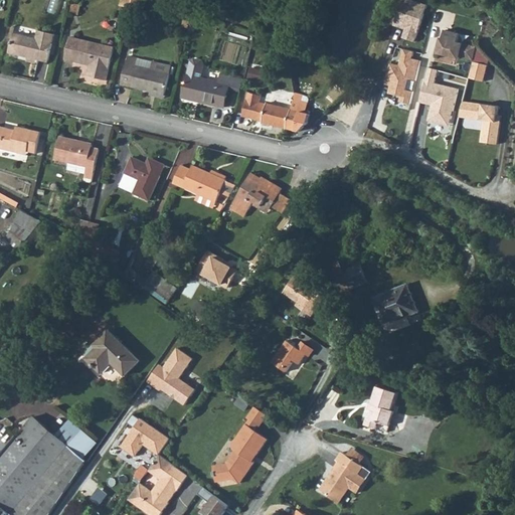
[(134,0),(132,8),(144,11),(146,0),(134,0)]
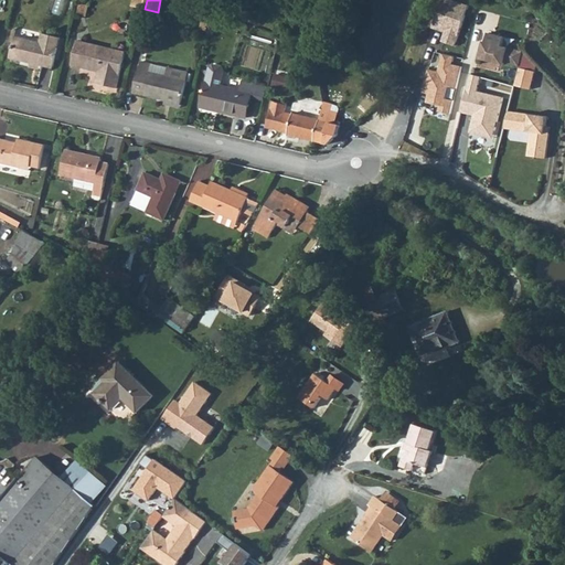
[(469,7),(448,0),(441,0),(433,29),(445,33),(441,43),(456,48),(469,7)]
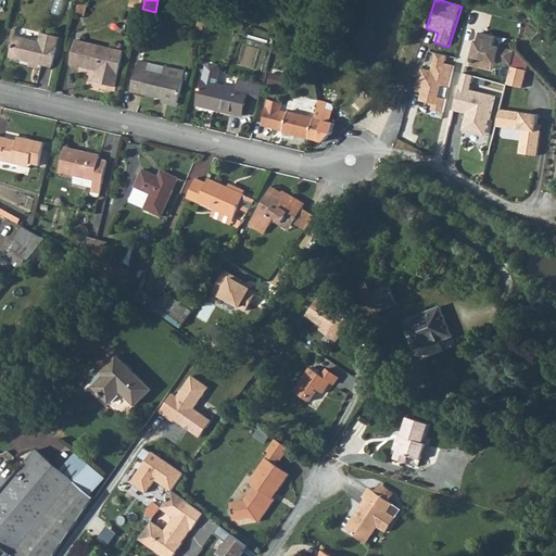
[(85,16),(88,7),(79,4),(77,14),(85,16)]
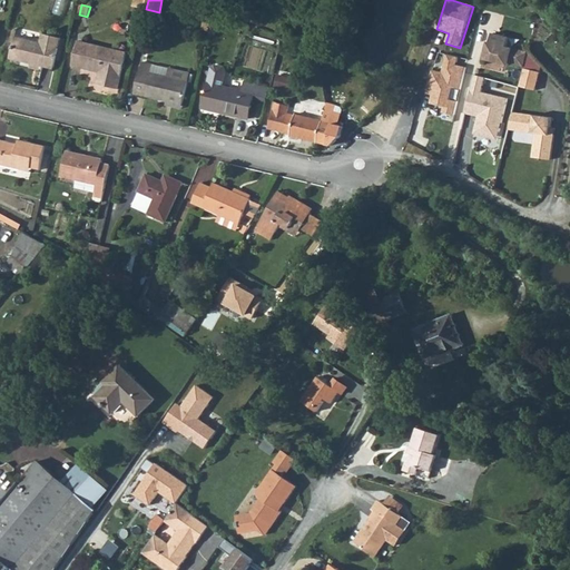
[(223,11),(216,10),(214,16),(210,31),(214,32),(217,30),(218,28),(223,11)]
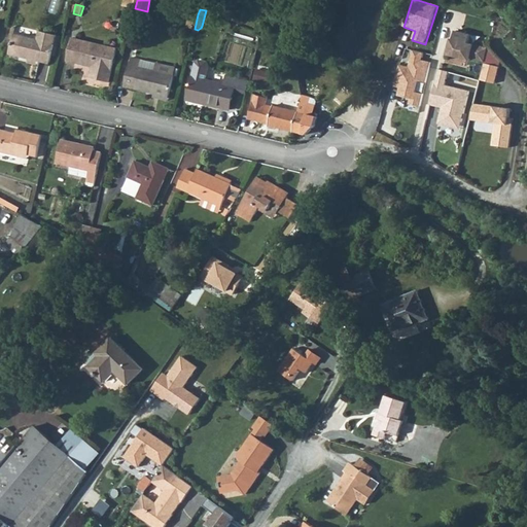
[(195,29),(198,14),(191,13),(187,27),(195,29)]
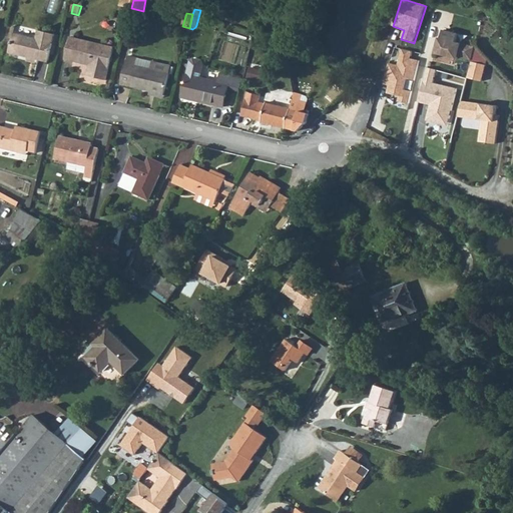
[(54,55),(59,36),(39,31),(37,39),(15,33),(10,53),(29,58),(28,61),(37,64),(38,60),(48,62),(50,54),(54,55)]
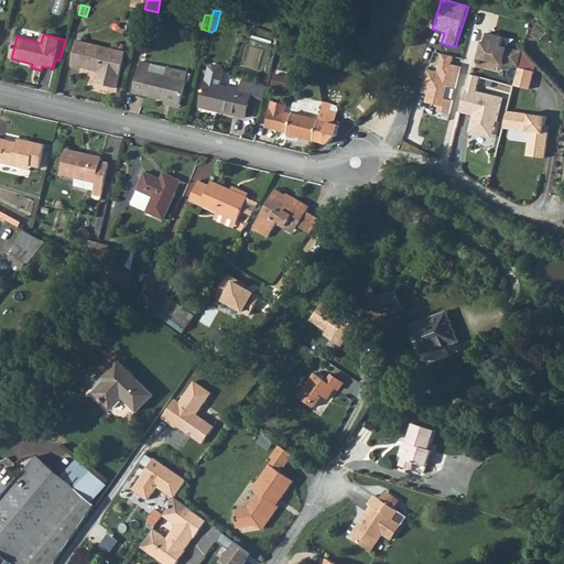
[(502,39),(488,35),(486,44),(484,44),(479,61),(503,66),(505,64),(519,67),(522,53),(500,47),(502,39)]
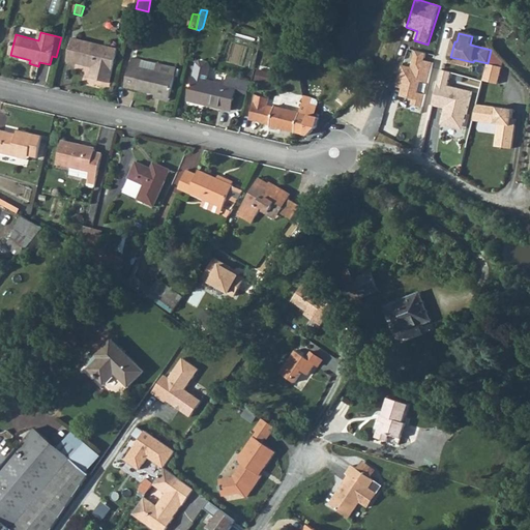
[(109,83),(117,50),(74,39),(67,62),(93,68),(90,79),(109,83)]
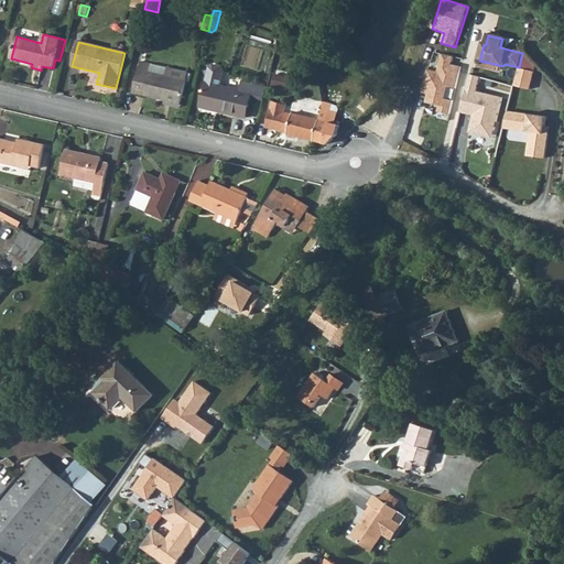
[(453,58),(441,55),(437,72),(427,69),(421,94),(430,95),(427,104),(440,107),(438,114),(449,116),(453,101),(444,99),(447,87),(456,89),(462,68),(451,65),(453,58)]
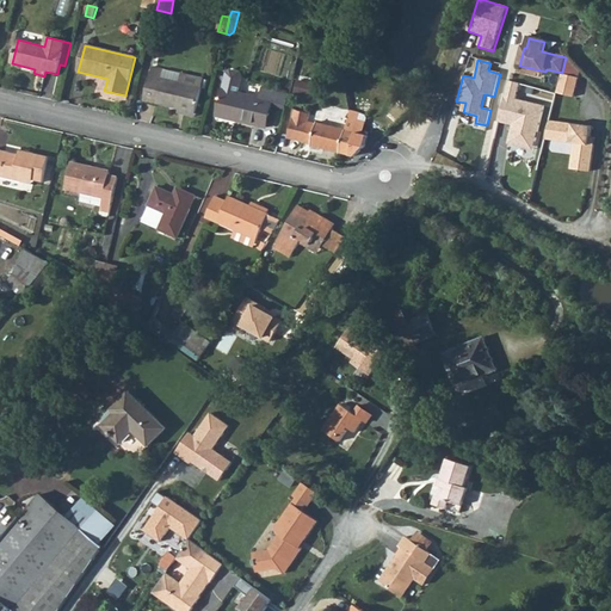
[(195,113),(203,80),(184,75),(181,84),(162,79),(164,71),(153,68),(144,102),(181,111),(195,113)]
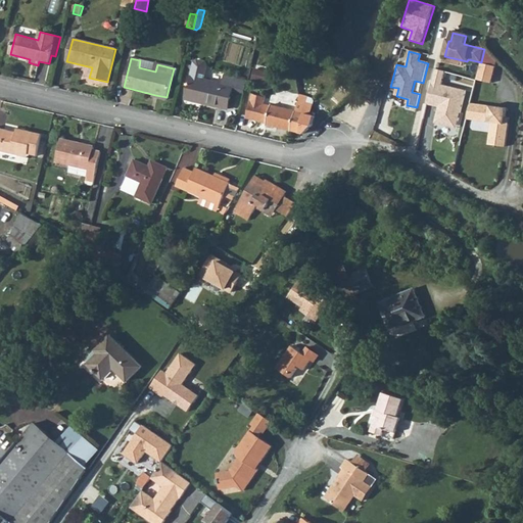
[(197,59),(194,61),(185,100),(228,110),(233,90),(238,91),(241,79),(225,75),(222,84),(203,80),(207,64),(205,61),(197,59)]
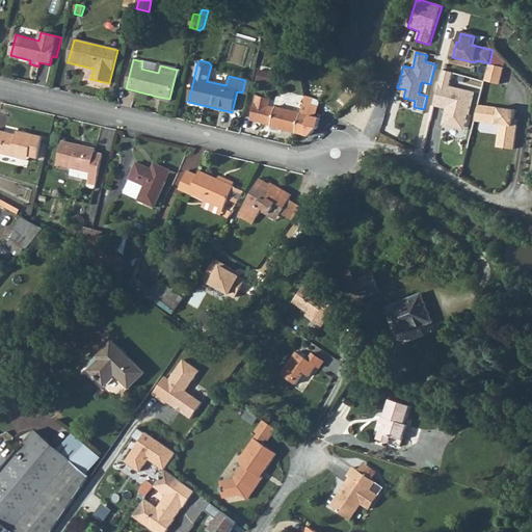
[(504,69),(489,65),(485,81),(501,85),(504,69)]
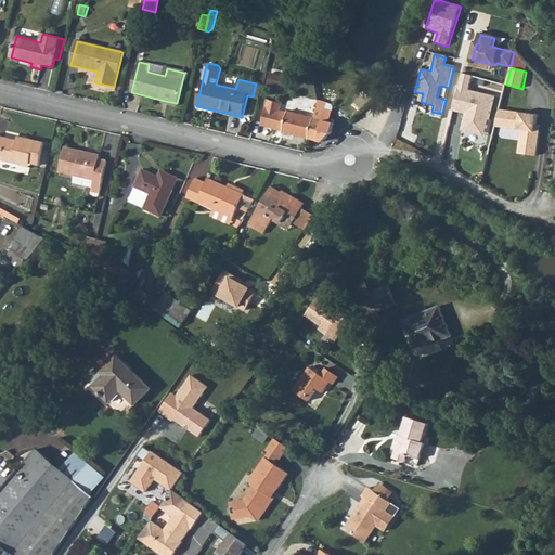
[(285,77),(271,73),(268,86),(282,90),(285,77)]
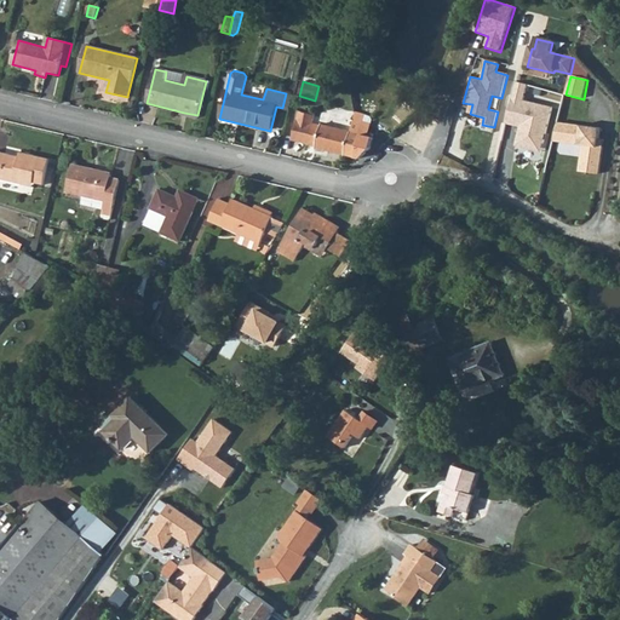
[(528,86),(516,82),(506,124),(520,127),(515,147),(529,150),(530,142),(543,144),(552,109),(523,102),(528,86)]
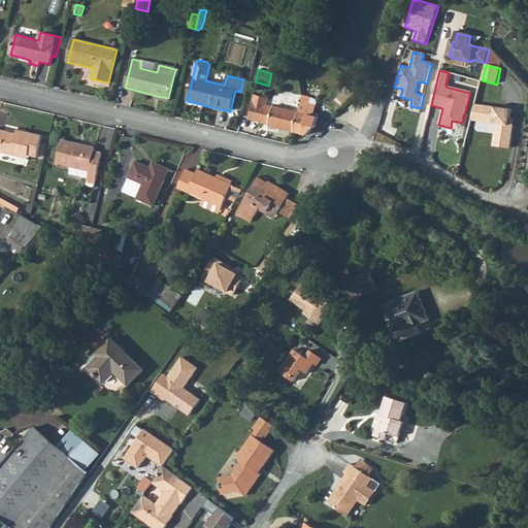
[(240,92),(246,94),(250,81),(243,79),(240,92)]
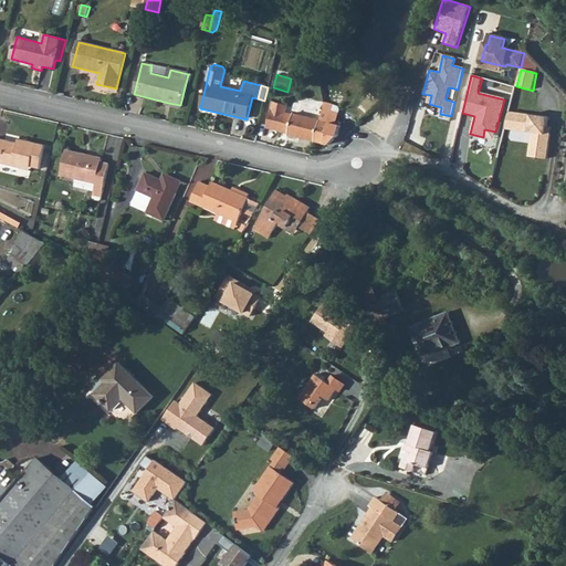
[(324,143),(329,122),(321,119),(286,112),(287,106),(275,103),(273,112),(285,114),(281,130),(281,132),(289,134),(289,135),(324,143)]
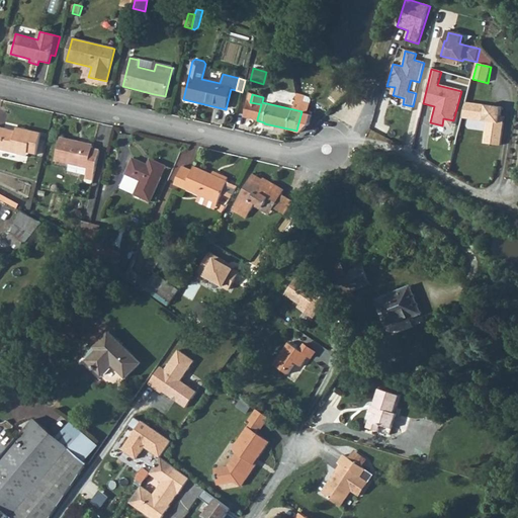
[(293,109),(301,111),(307,113),(310,104),(304,102),(305,96),(296,94),(293,109)]
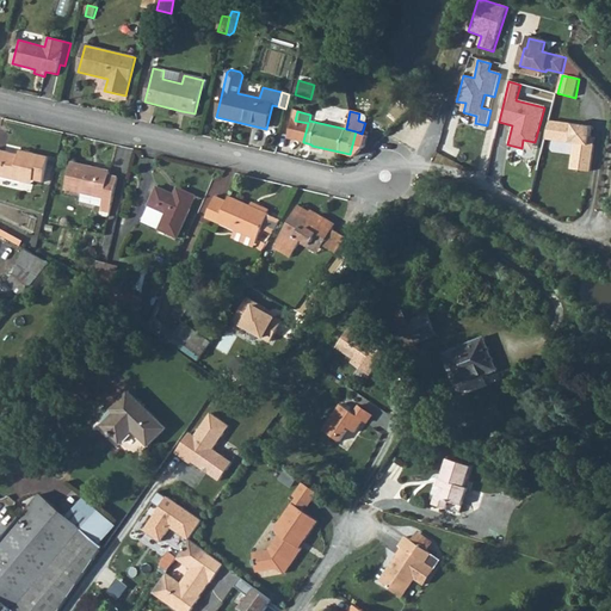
[(289,139),(303,141),(308,123),(295,121),(292,119),(289,139)]
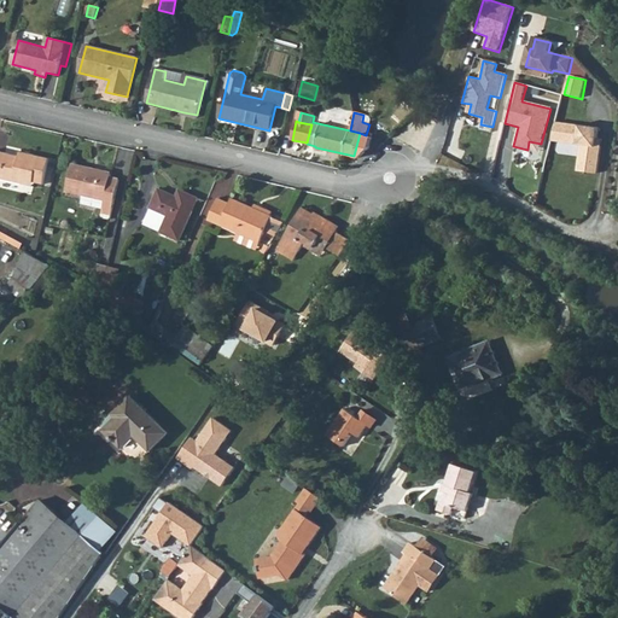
[(599,129),(557,123),(552,141),(582,145),(578,173),(598,175),(602,140),(598,140),(599,129)]
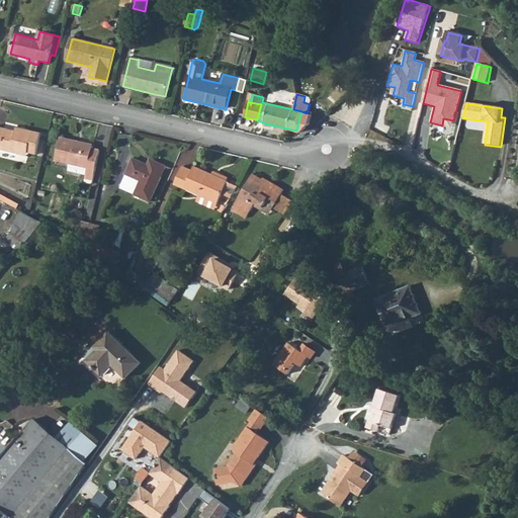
[(22,134),(16,132),(0,127),(0,150),(18,155),(19,151),(28,154),(36,156),(41,135),(23,130),(22,134)]
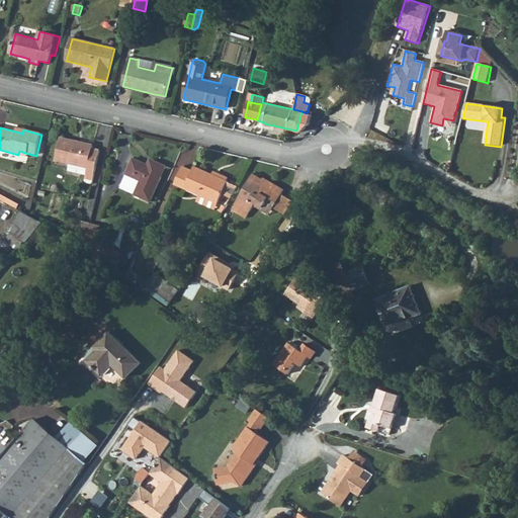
[(92,149),(93,146),(61,138),(56,161),(70,164),(88,168),(86,175),(84,182),(92,184),(99,151),(92,149)]
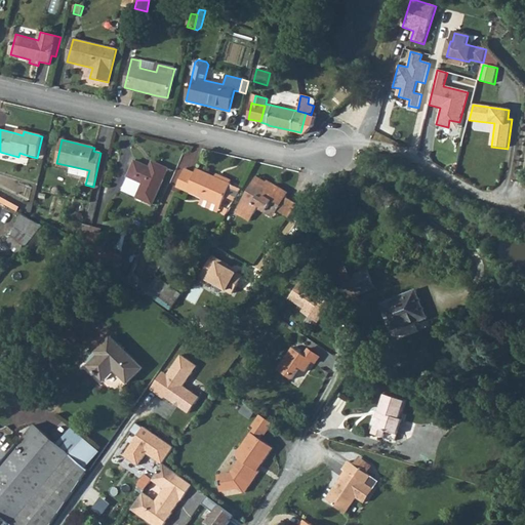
[(134,161),(127,178),(142,185),(136,198),(152,205),(167,169),(152,162),(150,167),(134,161)]
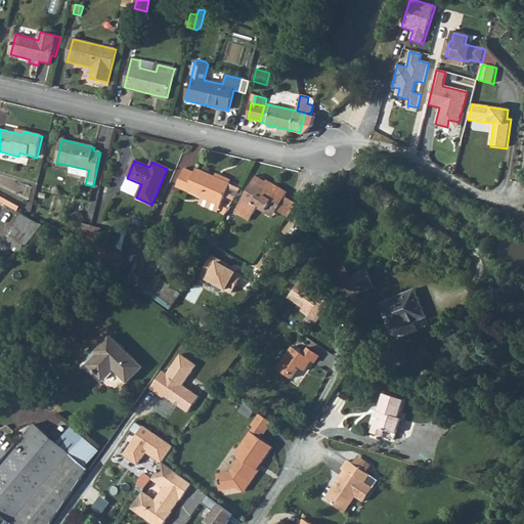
[(89,170),(71,166),(69,173),(87,177),(89,170)]
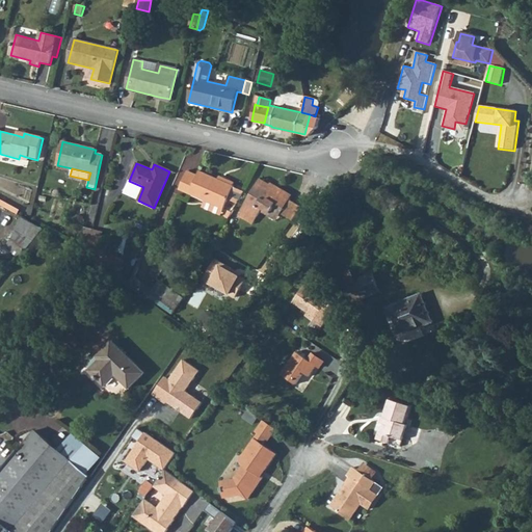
[(205,202),(223,210),(229,198),(239,203),(244,191),(234,187),(236,182),(220,176),(218,180),(198,171),(197,176),(187,171),(179,190),(205,202)]
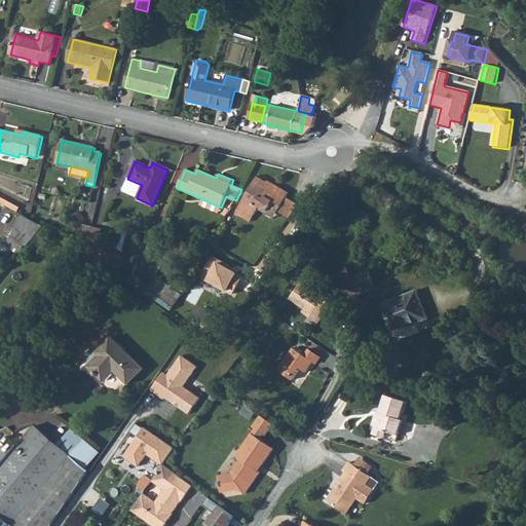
[(257,178),(235,213),(250,221),(257,209),(259,205),(261,208),(264,203),(277,213),(289,219),(295,209),(287,204),(290,199),(287,198),(289,194),(268,181),(267,183),(257,178)]
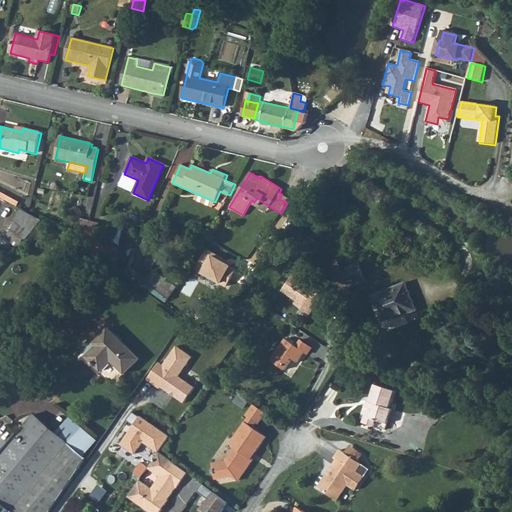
[(0,194),(7,198),(9,195),(0,190),(0,194)]
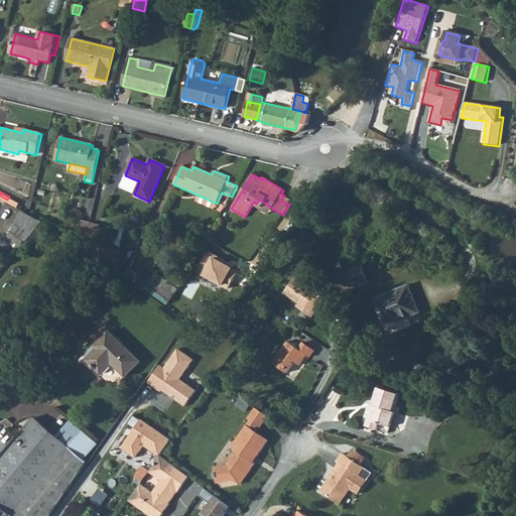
[(199,196),(196,202),(214,210),(217,204),(199,196)]
